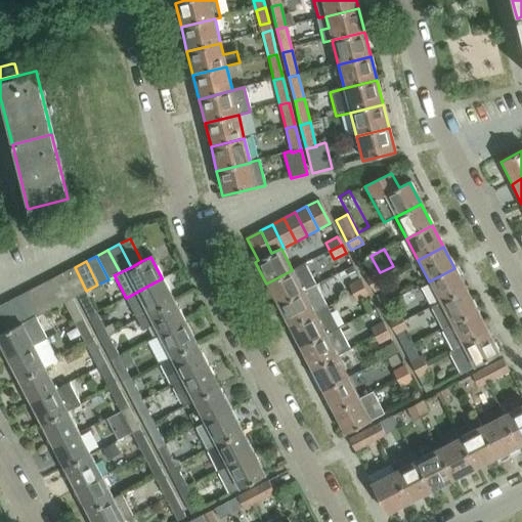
[(277,305),(315,286),(304,264),(292,269),(292,270),(266,284),(277,305)]
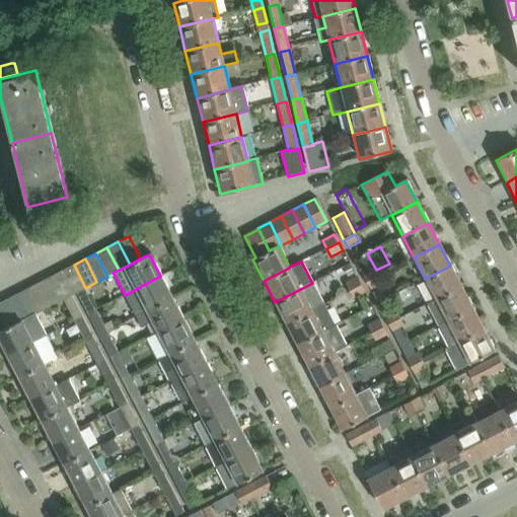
[(85,288),(74,265),(63,270),(75,293),(76,293),(84,288),(85,288)]
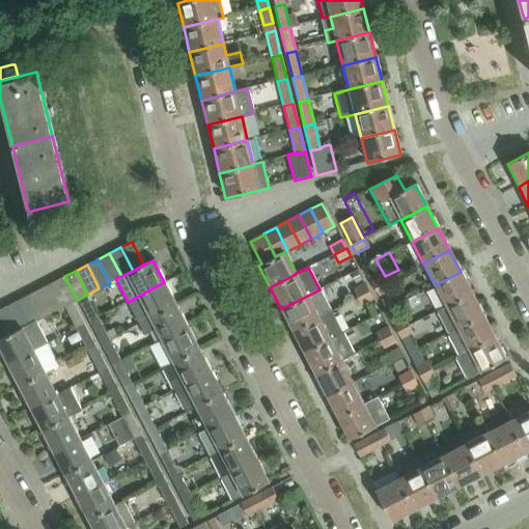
[(472,294),(461,272),(435,285),(446,307),(472,294)]
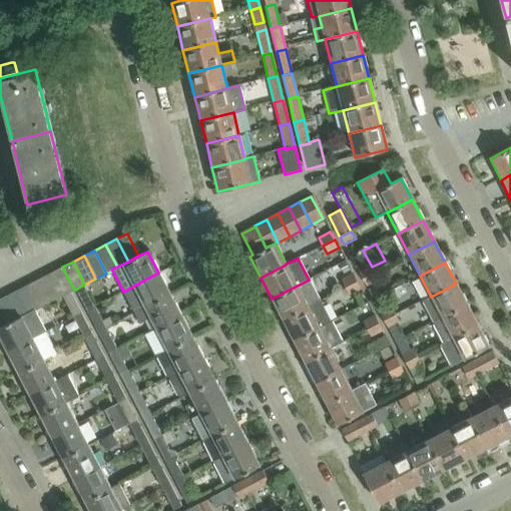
[(373,274),(369,265),(357,271),(362,279),(373,274)]
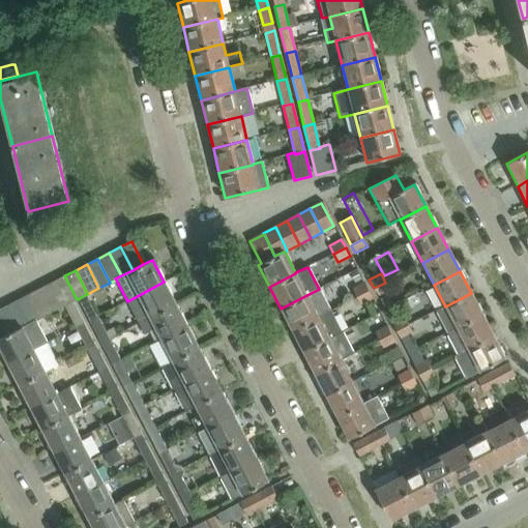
[(70,302),(58,279),(48,285),(60,309),(64,306),(70,302)]
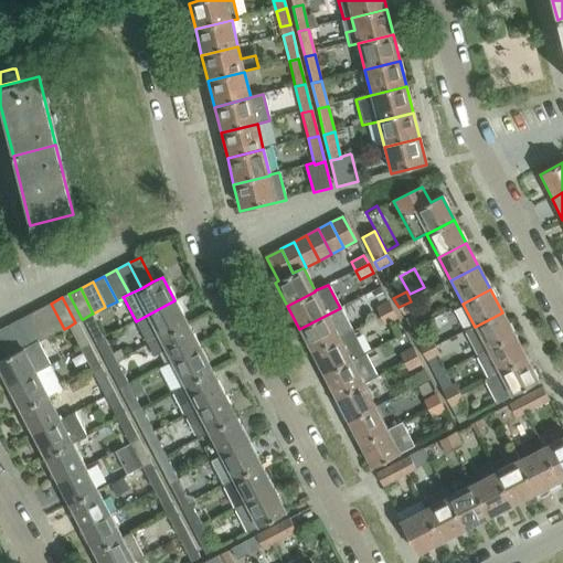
[(148,344),(187,325),(174,300),(136,321),(148,344)]
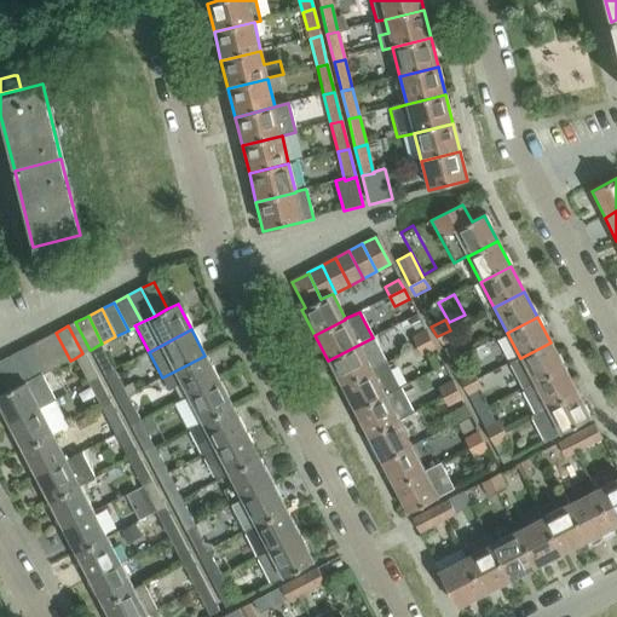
[(431,340),(425,330),(410,338),(416,347),(431,340)]
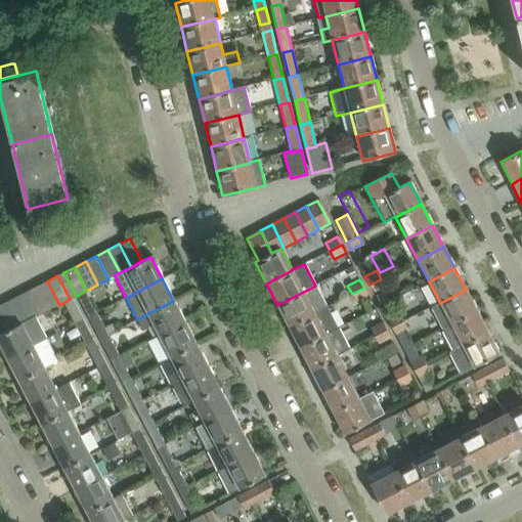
[(384,288),(381,279),(370,285),(374,293),(384,288)]
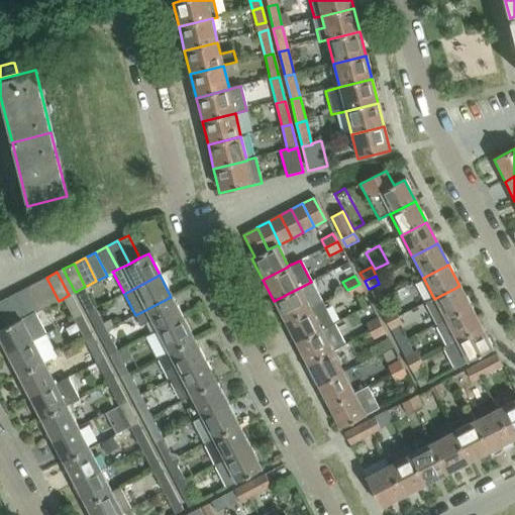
[(59,301),(46,278),(35,284),(47,306),(59,301)]
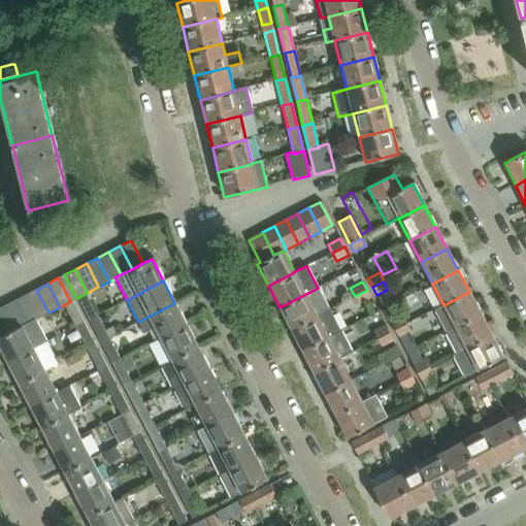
[(329,309),(318,288),(280,307),(291,329),(329,309)]
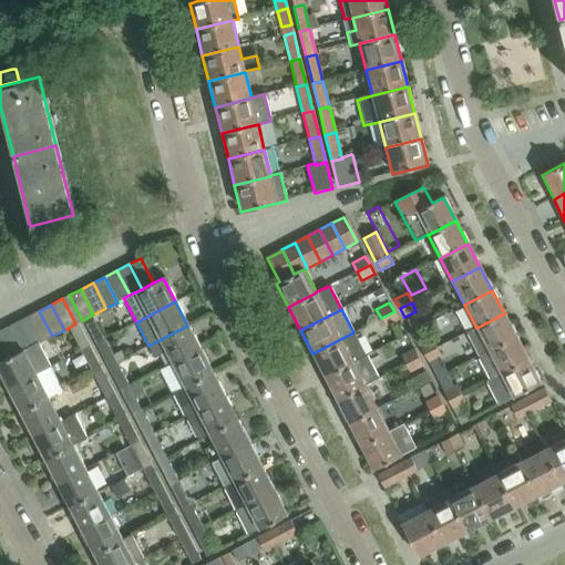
[(52,336),(39,311),(27,317),(40,342),(52,336)]
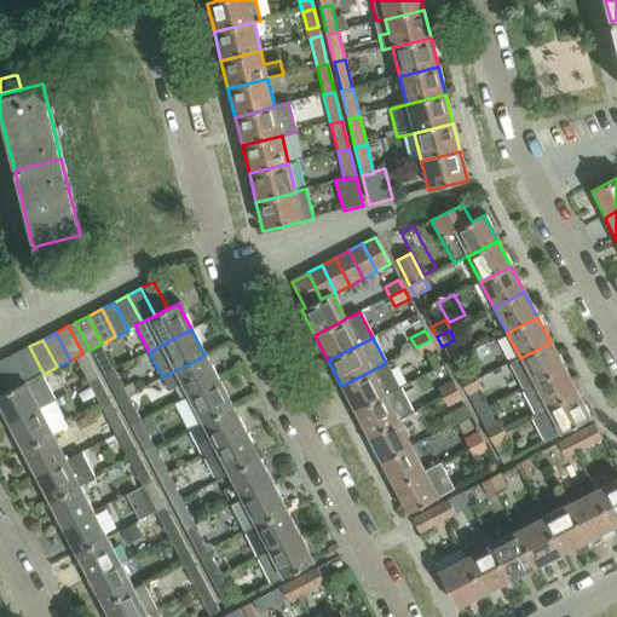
[(436,350),(431,340),(416,347),(421,357),(436,350)]
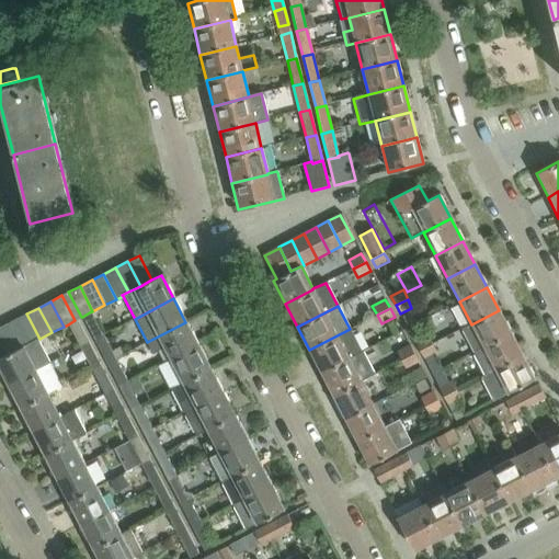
[(471,324),(460,330),(472,353),(483,348),(510,333),(499,310),(471,324)]
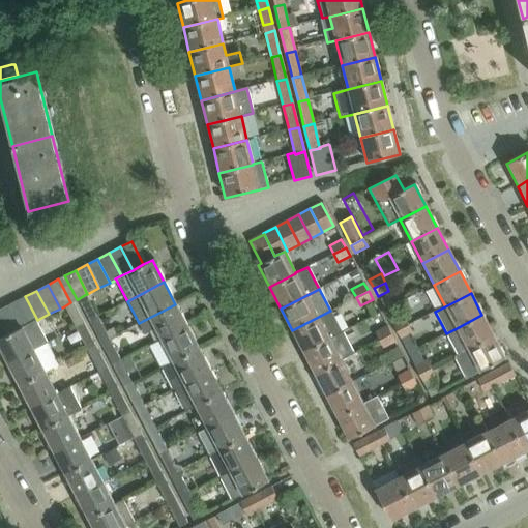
[(37,320),(25,296),(13,302),(26,326),(36,321),(35,321),(37,320)]
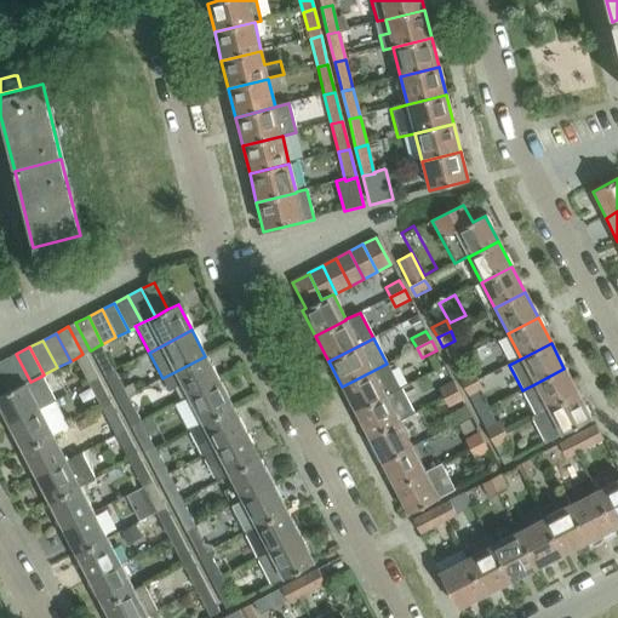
[(106,353),(96,359),(104,376),(115,371),(106,353)]
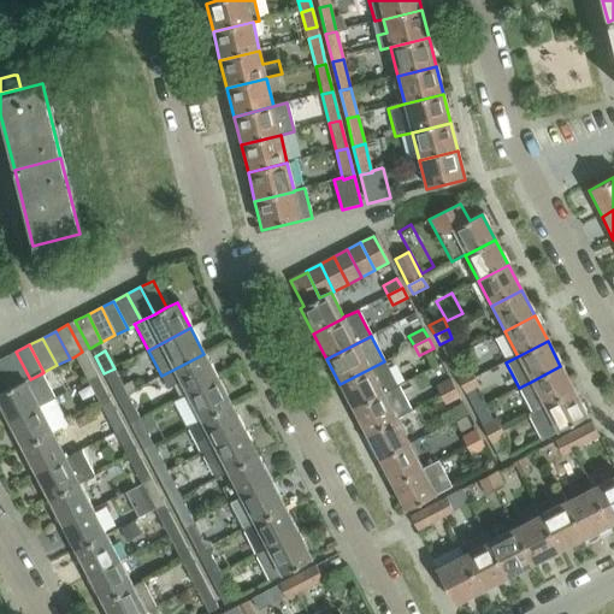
[(30,379),(16,352),(4,358),(18,385),(30,379)]
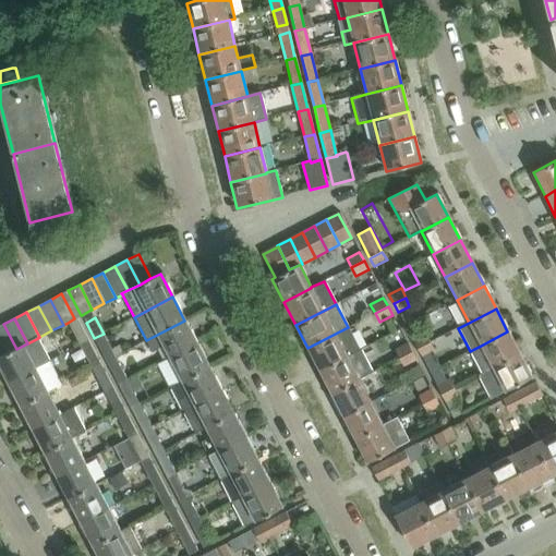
[(196,343),(184,321),(146,340),(152,351),(166,345),(171,357),(196,343)]
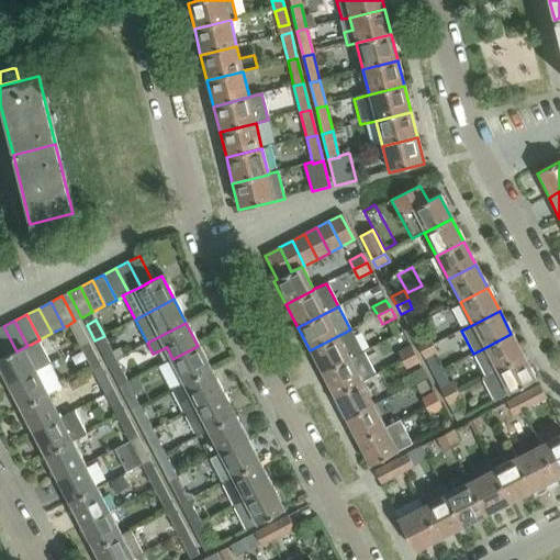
[(17,351),(3,326),(0,327),(0,349),(4,358),(17,351)]
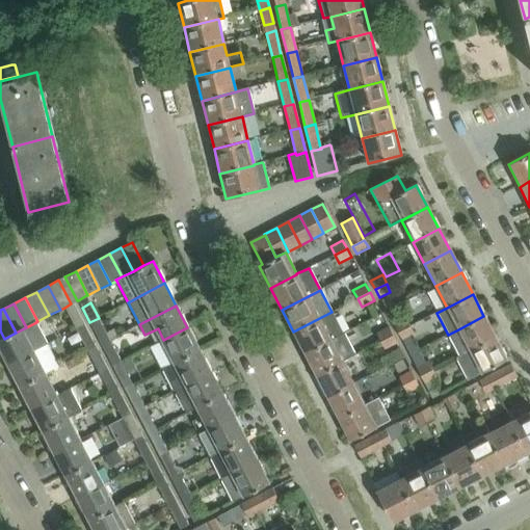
[(76,310),(68,315),(76,329),(84,325),(76,310)]
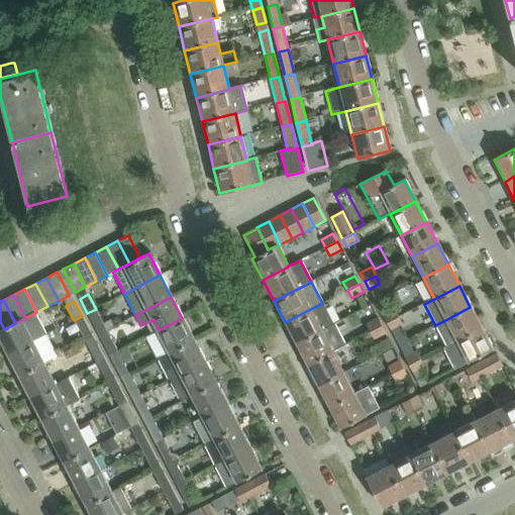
[(333,324),(322,303),(285,322),(296,343),(333,324)]
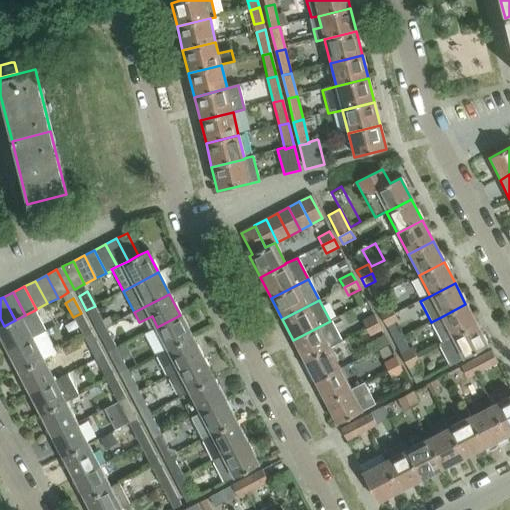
[(441,317),(431,322),(442,343),(476,325),(465,304),(441,317)]
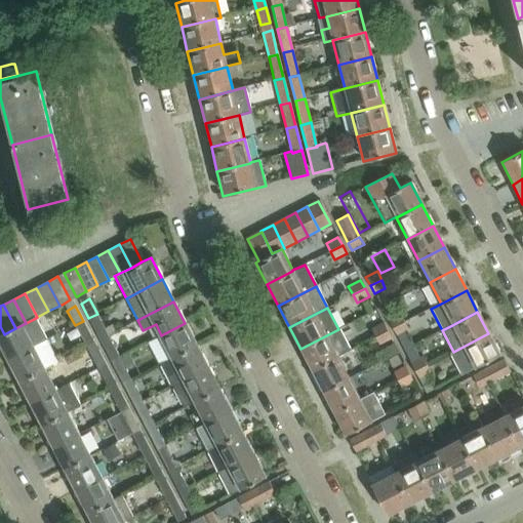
[(97,314),(88,318),(96,333),(105,329),(97,314)]
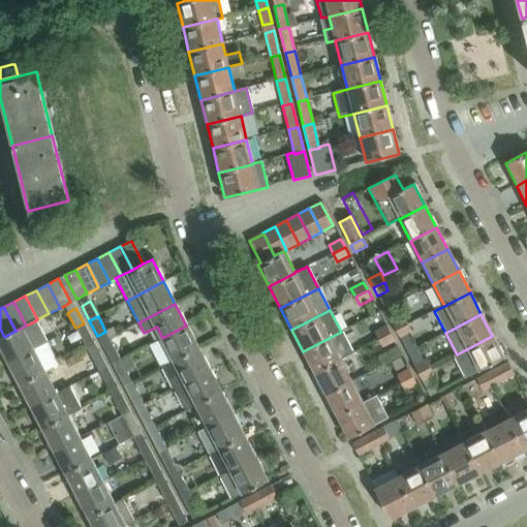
[(402,316),(391,322),(395,332),(407,324),(402,316)]
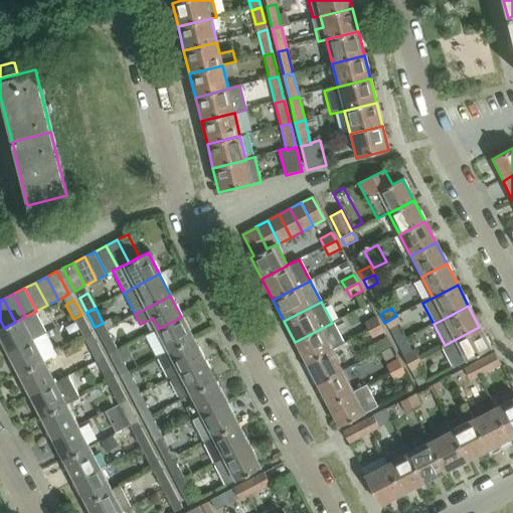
[(31,340),(45,333),(35,312),(25,317),(15,322),(4,328),(0,320),(0,341),(7,354),(32,341),(31,340)]
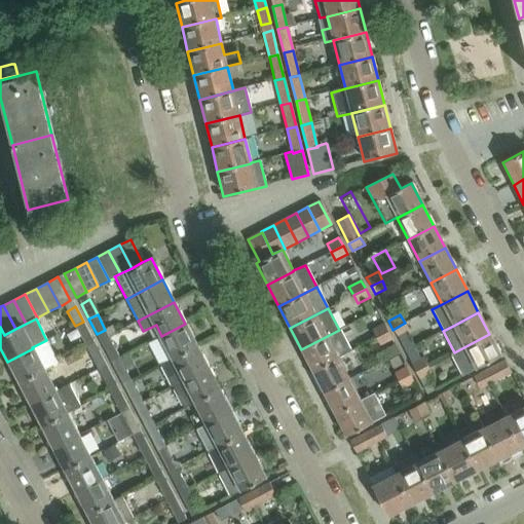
[(83,322),(75,326),(83,341),(91,337),(83,322)]
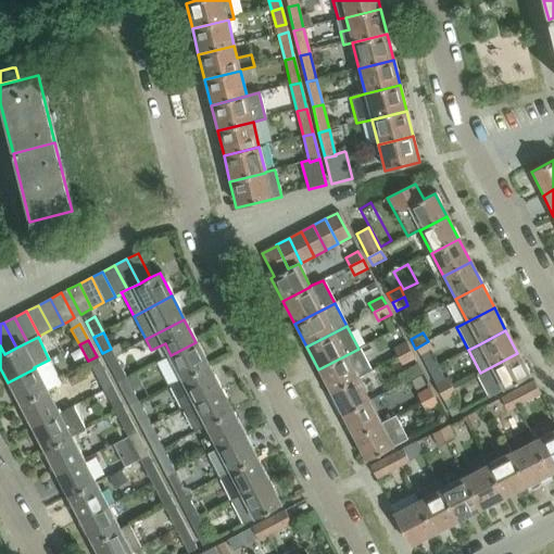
[(437,366),(429,352),(432,350),(428,341),(415,349),(427,370),(437,366)]
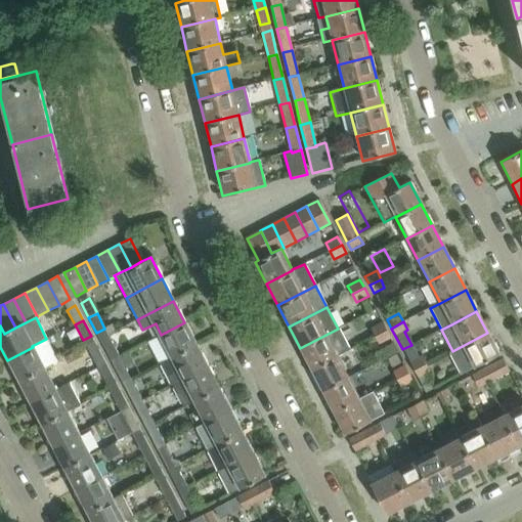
[(197,344),(184,322),(161,335),(172,357),(197,344)]
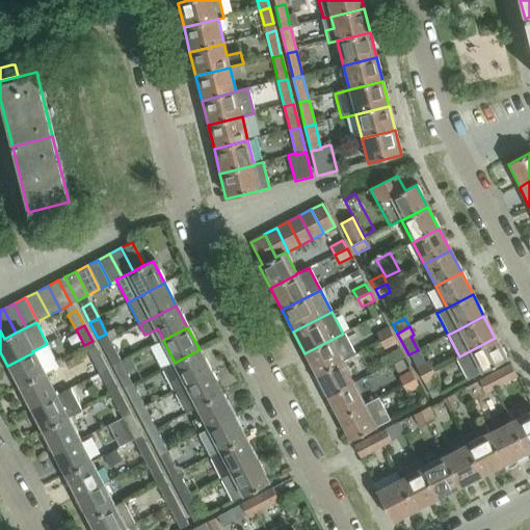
[(392,336),(388,327),(375,334),(379,342),(392,336)]
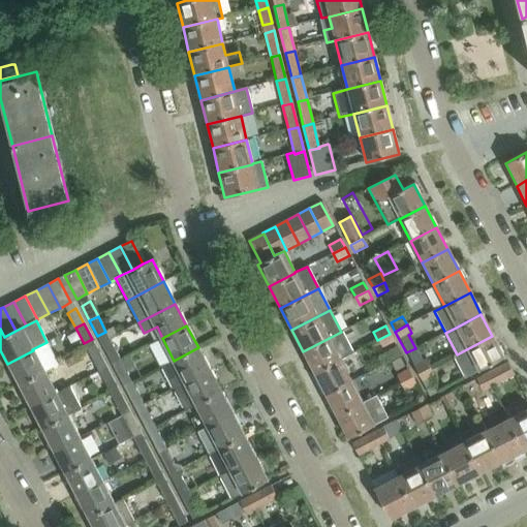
[(353,352),(342,332),(341,331),(341,332),(303,351),(313,373),(340,360),(340,359),(353,352)]
